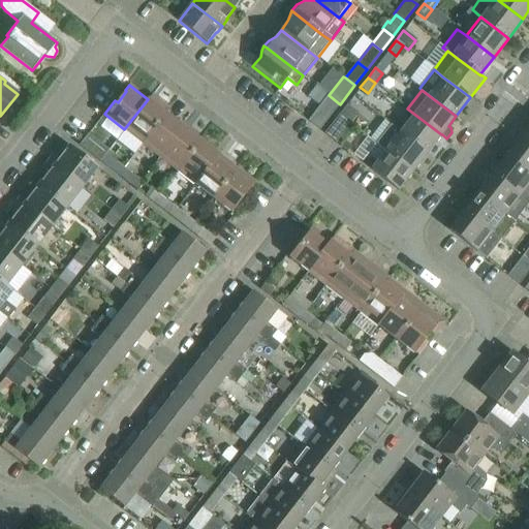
[(142,143),(165,113),(165,114),(169,109),(152,95),(148,100),(148,99),(124,129),(142,143)]
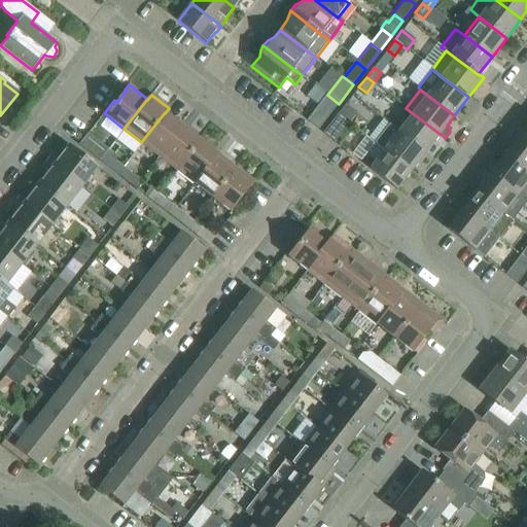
[(318,130),(339,104),(327,95),(307,120),(318,130)]
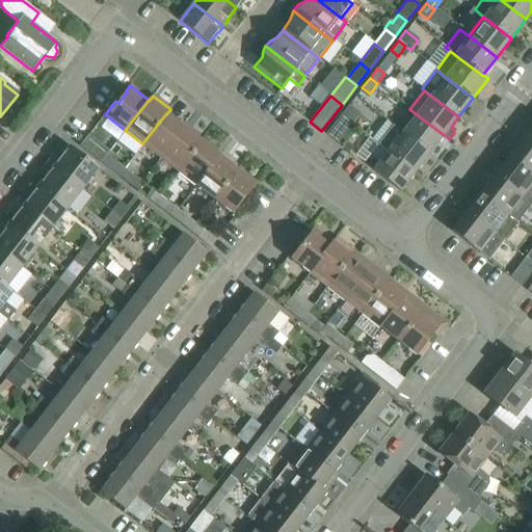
[(352,125),(360,114),(348,106),(341,116),(347,122),(352,125)]
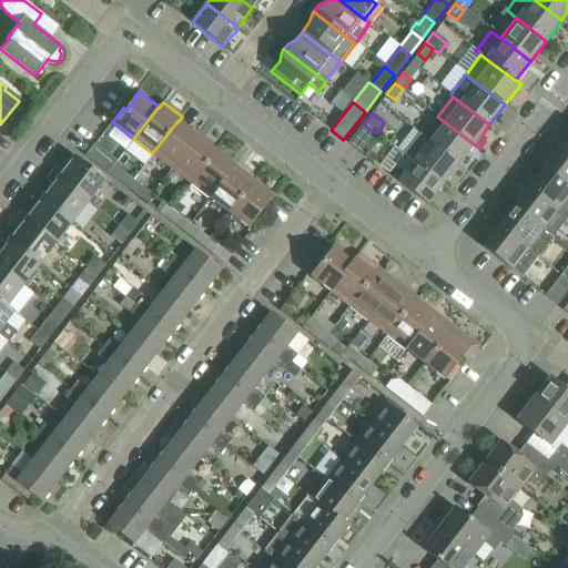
[(474,144),(437,117),(422,135),(429,141),(458,164),(474,144)]
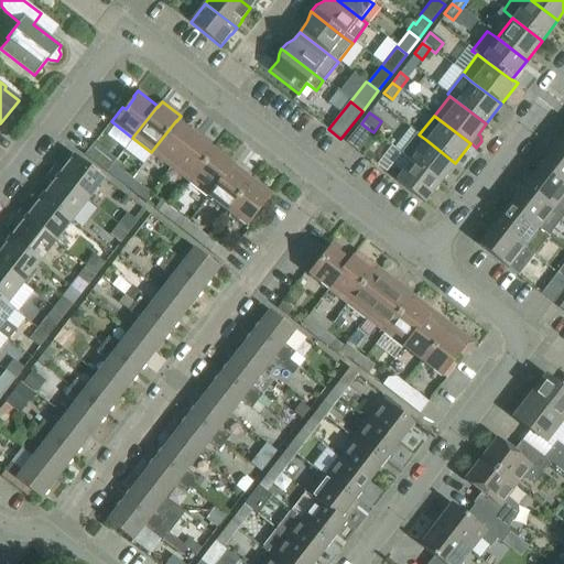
[(195,136),(176,121),(176,120),(151,152),(170,167),(195,136)]
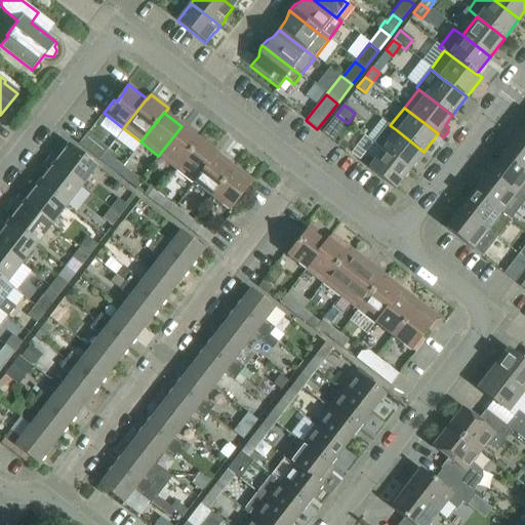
[(322,132),(333,142),(348,123),(342,120),(336,115),(322,132)]
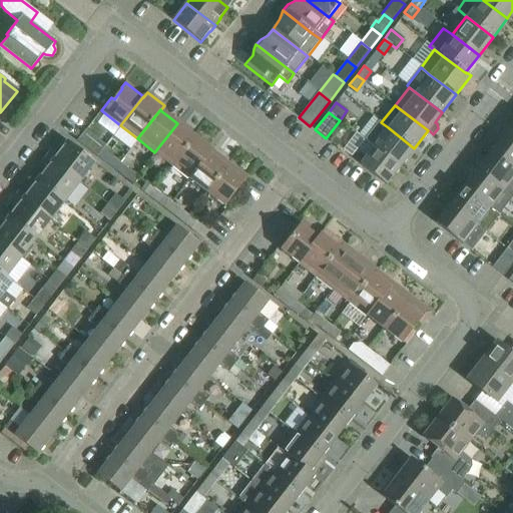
[(414,148),(388,127),(381,122),(379,121),(364,139),(373,146),(400,167),(414,148)]
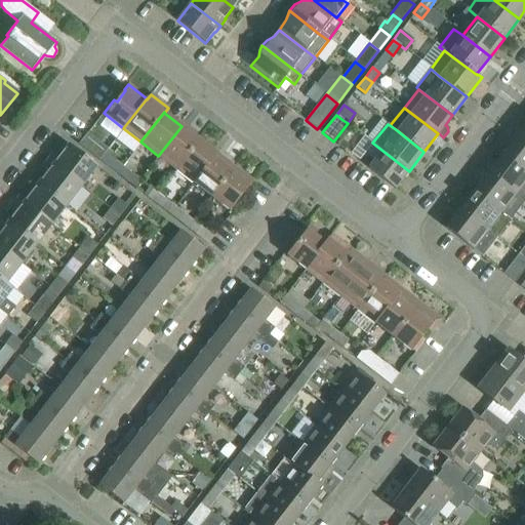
[(176,169),(199,139),(182,126),(158,156),(176,169)]
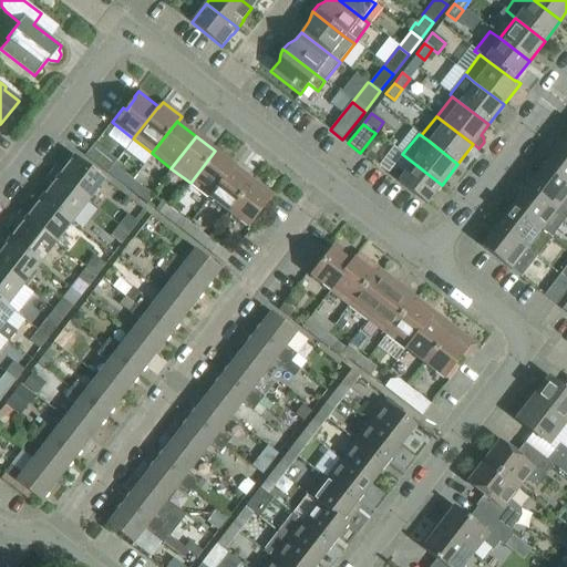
[(116,161),(95,144),(94,144),(85,156),(107,173),(116,161)]
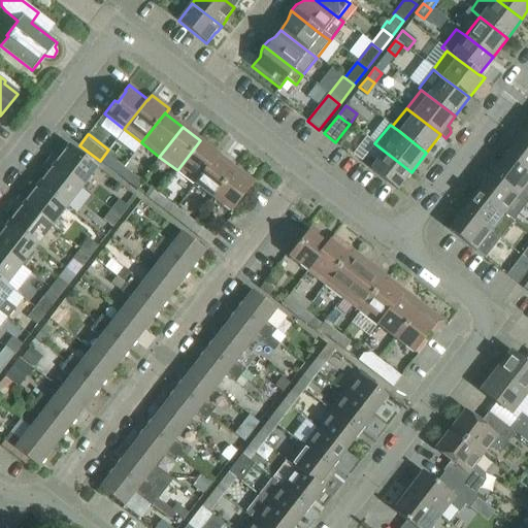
[(527,141),(520,136),(506,154),(527,170),(527,141)]
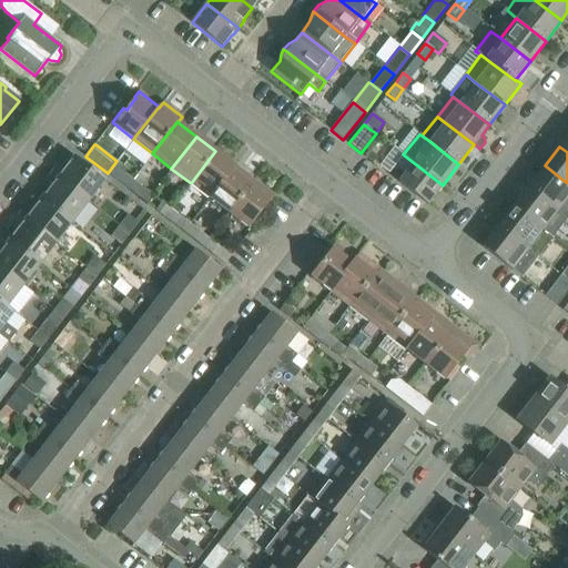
[(209,198),(234,165),(215,151),(191,183),(209,198)]
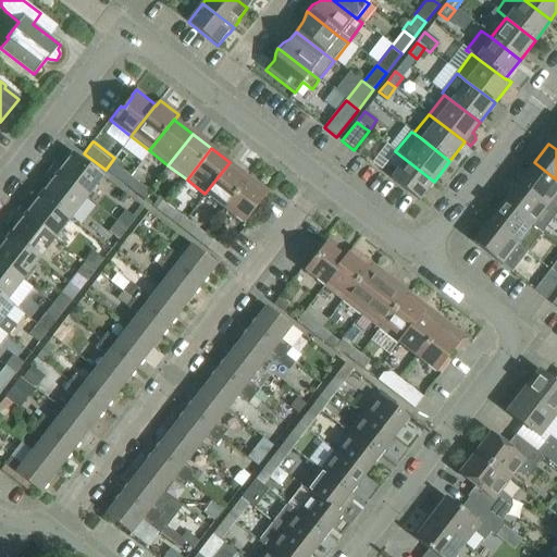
[(434,182),(405,159),(395,151),(381,171),(419,200),(434,182)]
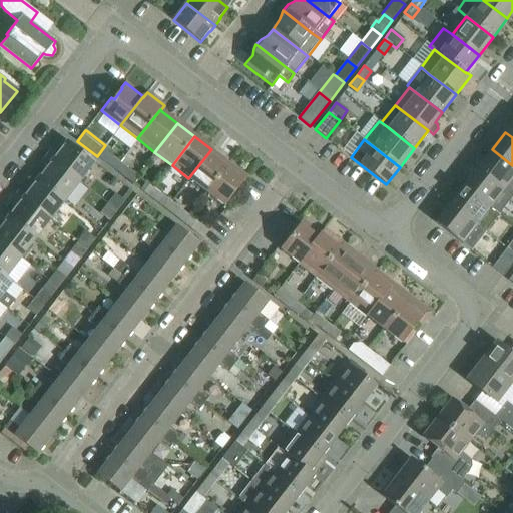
[(78,182),(94,161),(67,140),(57,153),(51,148),(45,156),(78,182)]
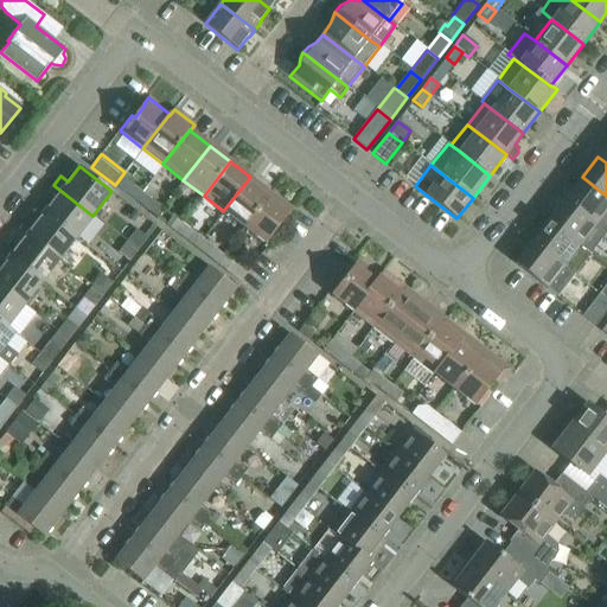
[(244,227),(270,192),(250,177),(223,211),(244,227)]
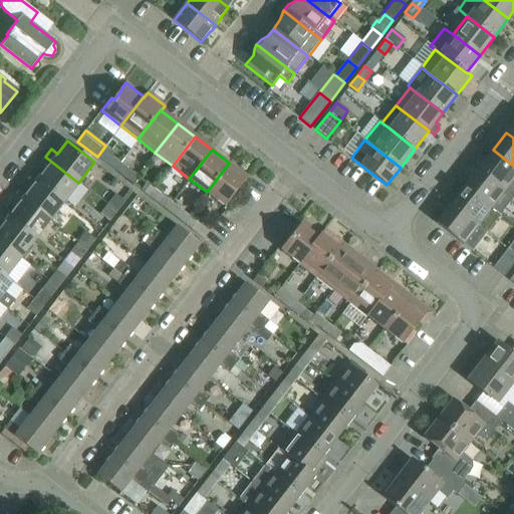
[(513,166),(493,150),(479,169),(506,190),(513,196),(513,166)]
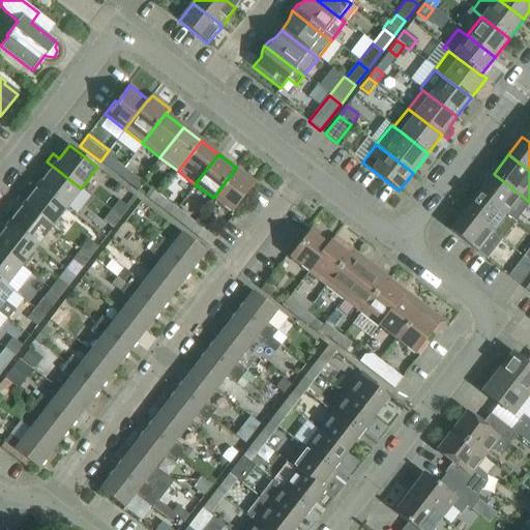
[(112,157),(106,166),(117,175),(123,167),(112,157)]
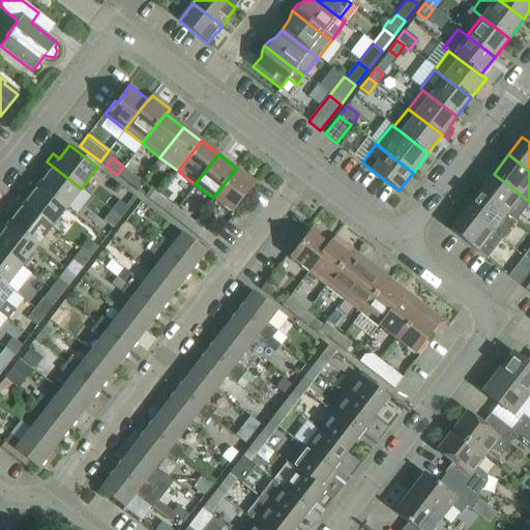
[(81,188),(47,162),(41,168),(49,173),(37,186),(65,208),(81,188)]
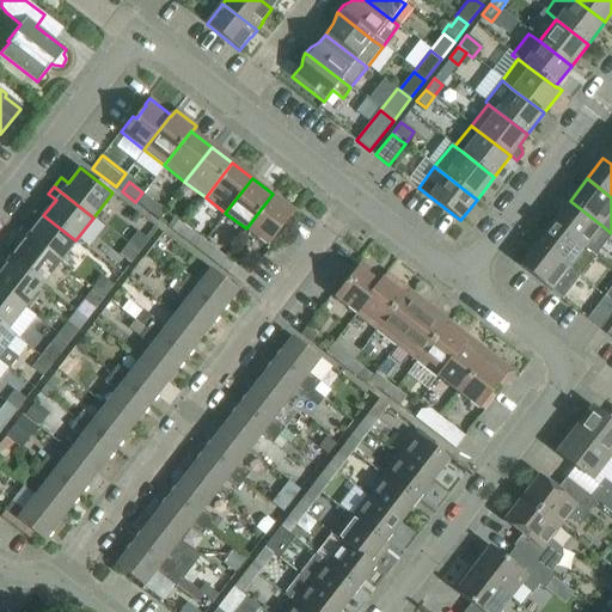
[(153,201),(142,193),(135,202),(146,210),(153,201)]
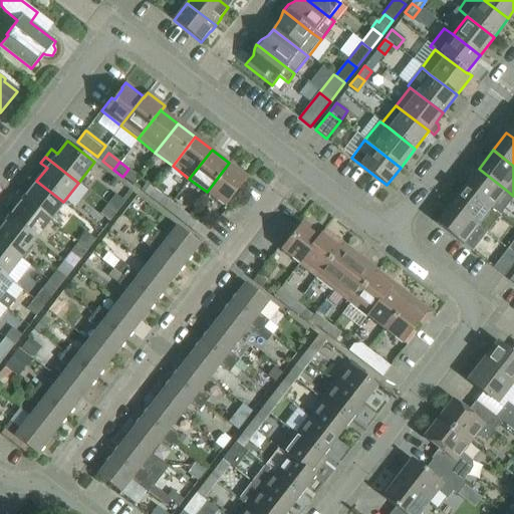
[(226,205),(244,182),(245,183),(248,178),(229,163),(207,192),(226,207),(227,206),(226,205)]
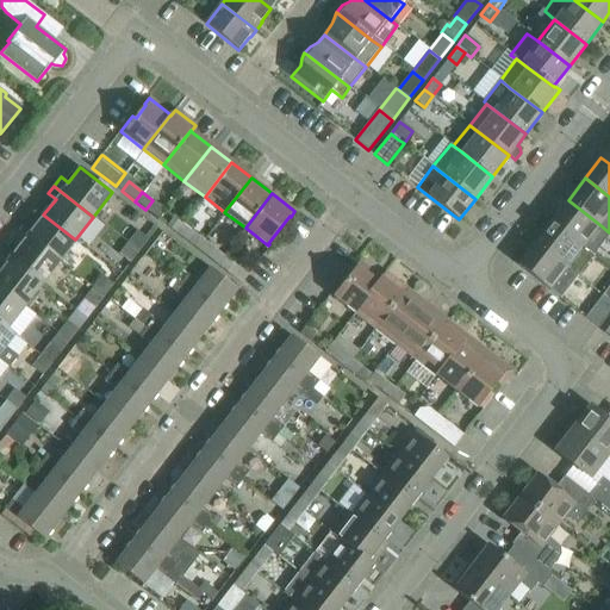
[(609,234),(609,232),(601,225),(568,200),(552,222),(585,247),(595,255),(609,234)]
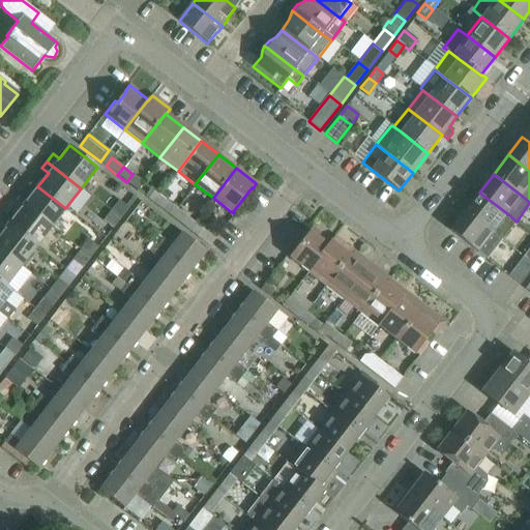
[(65,208),(37,186),(29,198),(22,193),(17,201),(51,228),(65,208)]
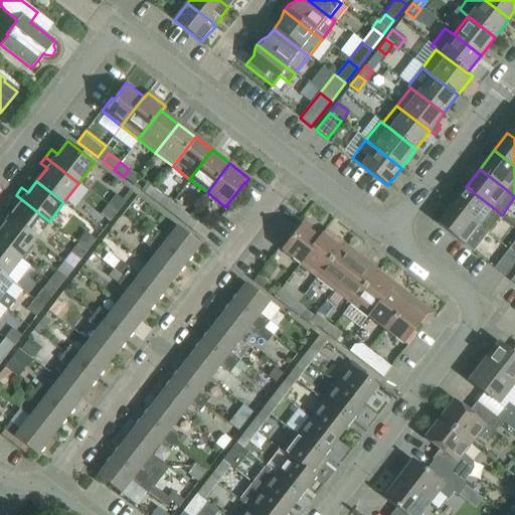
[(149,196),(154,189),(147,183),(141,191),(149,196)]
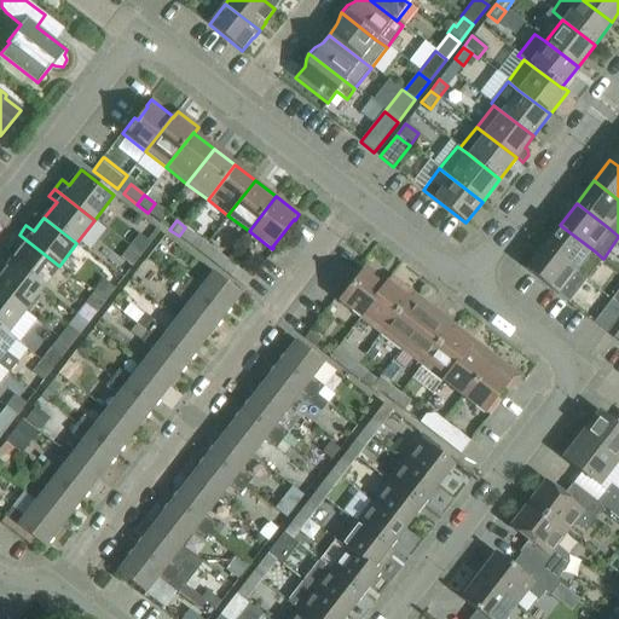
[(603,259),(594,250),(560,225),(542,248),(585,282),(603,259)]
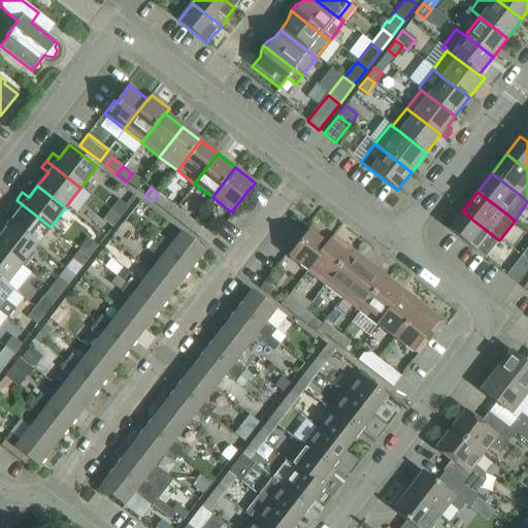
[(175,207),(158,194),(153,201),(170,215),(175,207)]
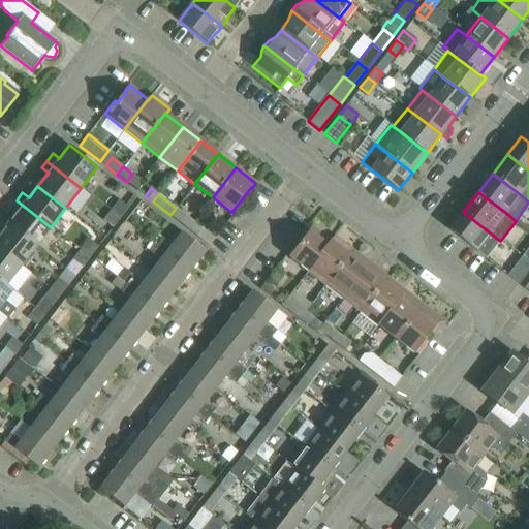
[(51,227),(17,200),(11,207),(18,212),(7,225),(35,246),(51,227)]
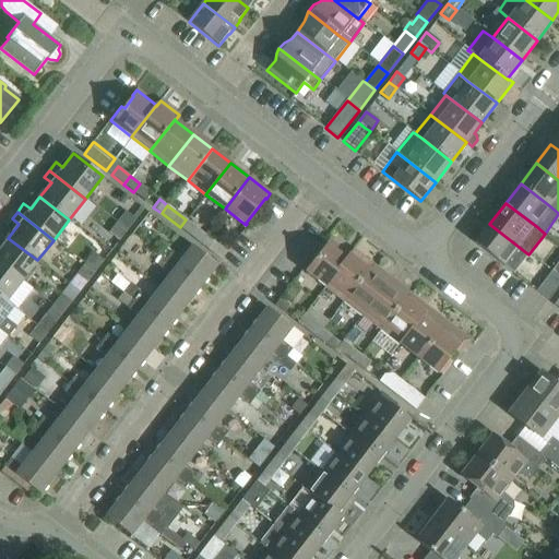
[(126,230),(133,219),(123,212),(116,223),(126,230)]
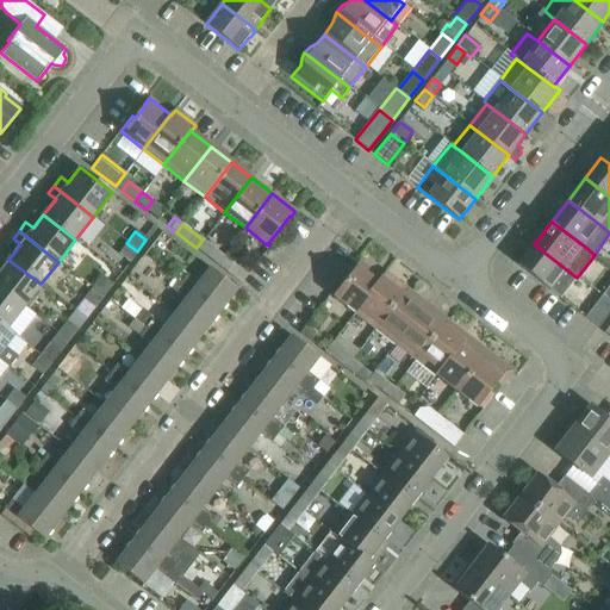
[(224,256),(203,240),(197,248),(217,265),(224,256)]
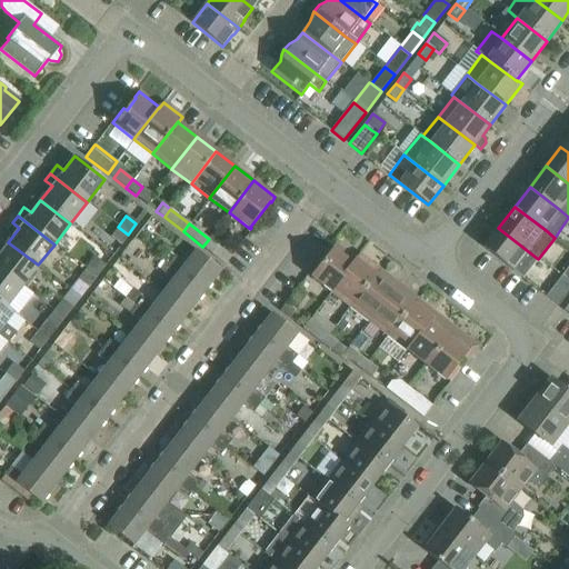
[(120,246),(128,235),(118,227),(109,237),(120,246)]
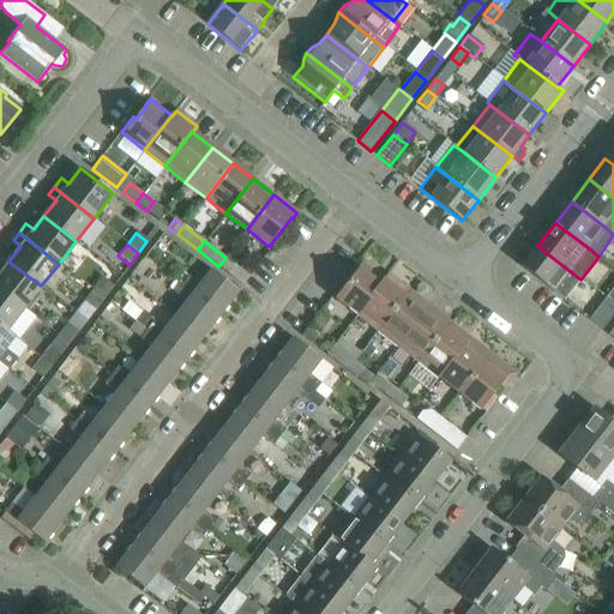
[(581,280),(537,246),(521,268),(564,300),(581,280)]
